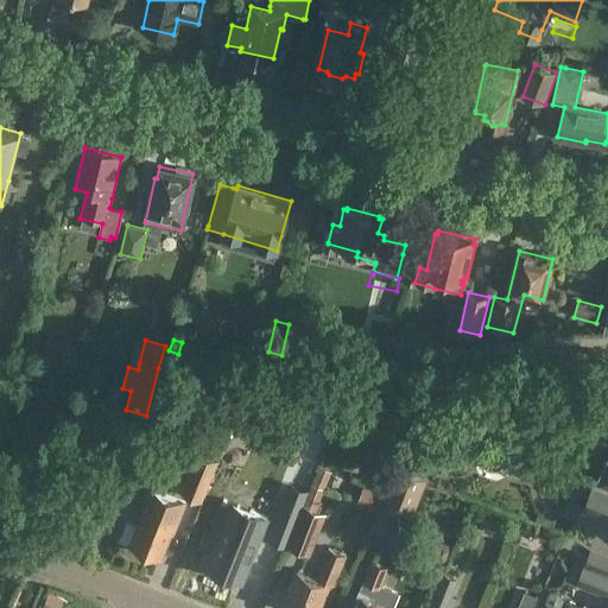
[(568,399),(583,406),(588,397),(572,388),(568,399)]
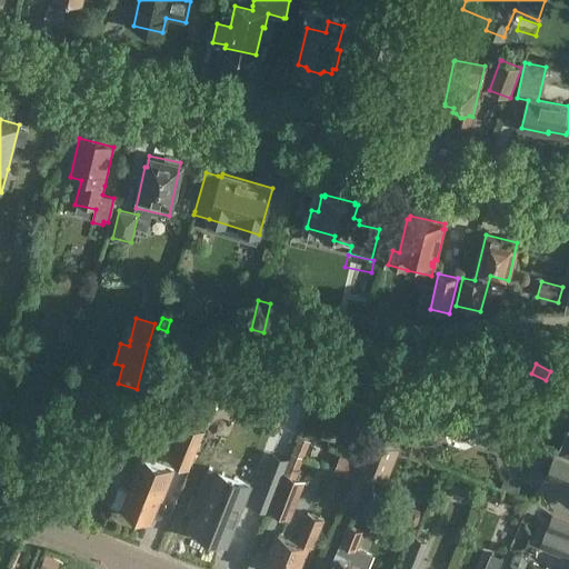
[(206,429),(217,401),(207,398),(191,408),(188,416),(199,420),(197,426),(206,429)]
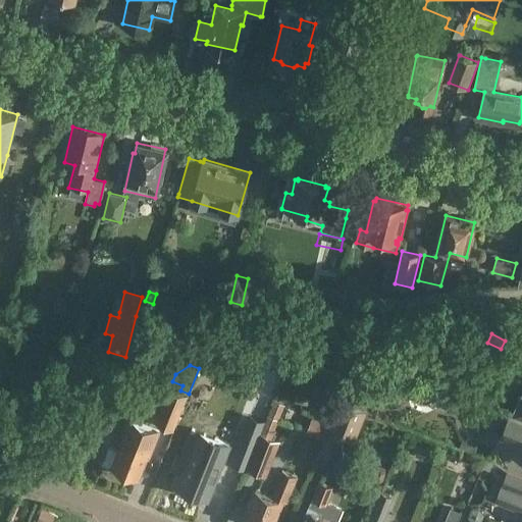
[(436,393),(419,385),(416,393),(418,400),(426,404),(433,401),(436,393)]
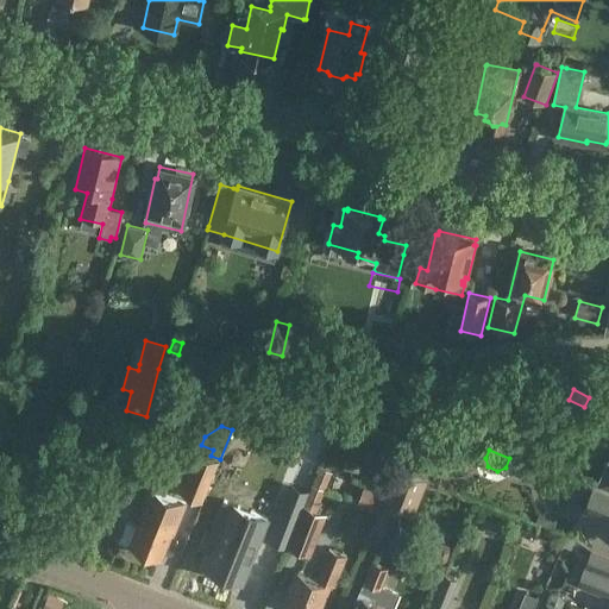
[(181,491),(205,501),(220,460),(196,451),(181,491)]
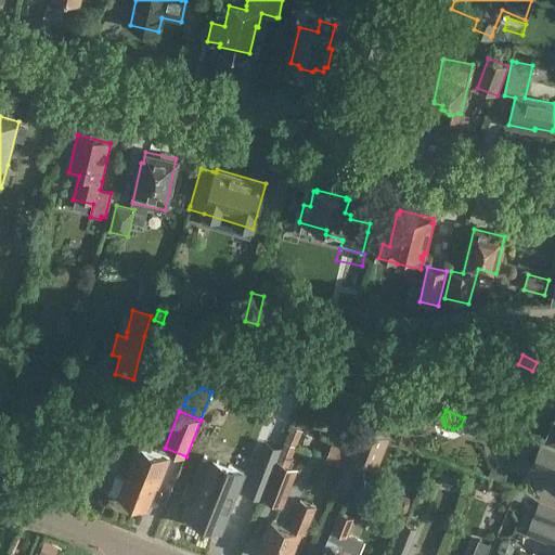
[(46,420),(42,434),(53,436),(55,422),(46,420)]
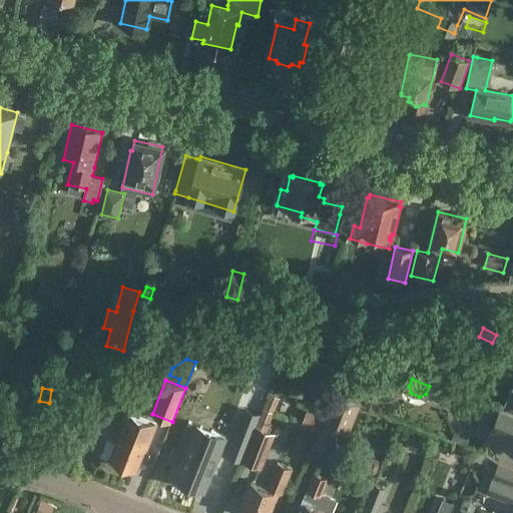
[(512,391),(511,391),(503,410),(512,414),(512,391)]
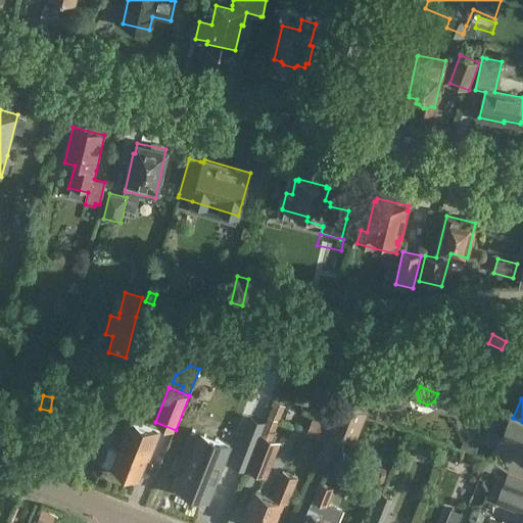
[(340,400),(327,433),(355,444),(369,412),(340,400)]
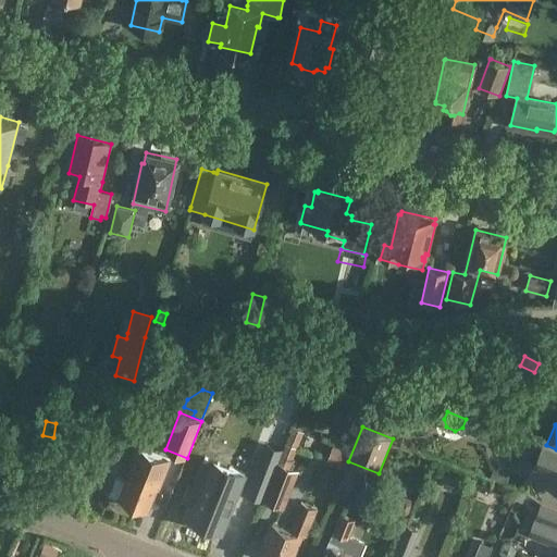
[(556,449),(546,445),(543,444),(533,468),(556,478),(556,449)]
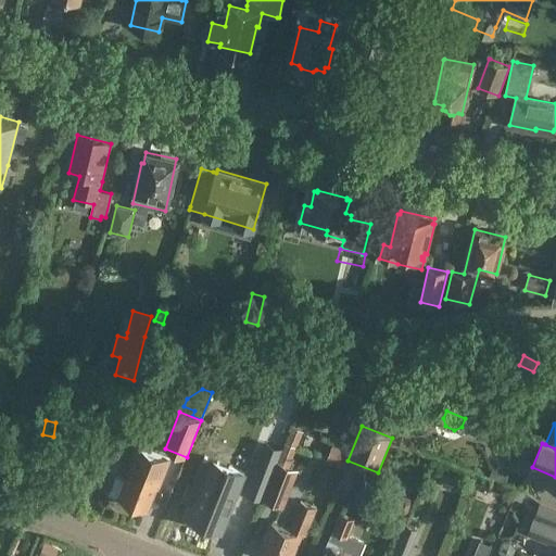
[(127,479),(115,475),(109,492),(119,496),(147,507),(156,485),(159,487),(169,459),(153,453),(139,447),(133,465),(127,479)]
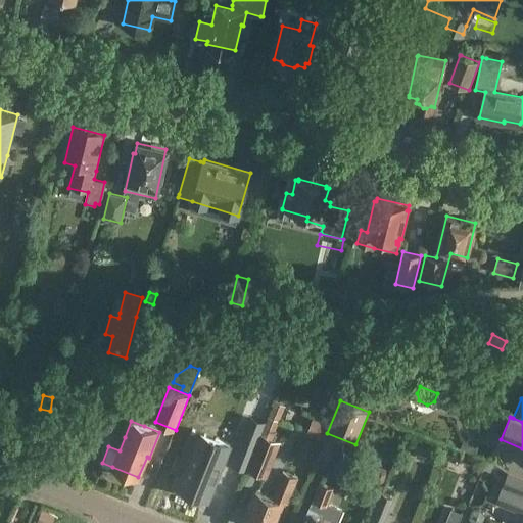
[(178,454),(172,468),(179,471),(173,486),(208,501),(231,445),(192,430),(182,456),(178,454)]
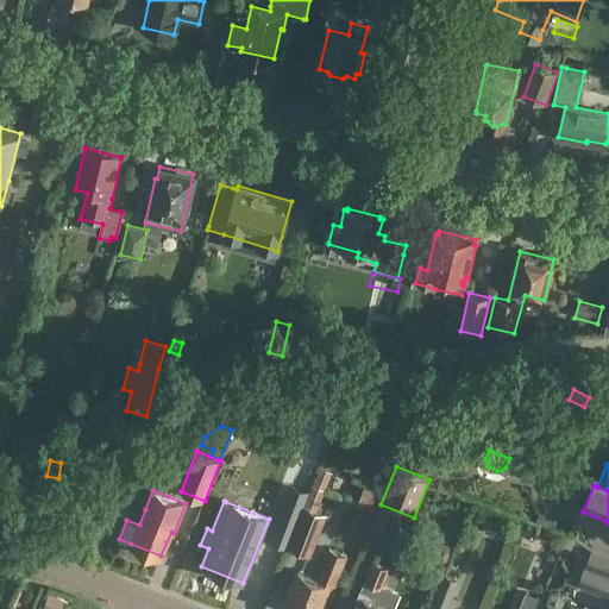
[(301,509),(284,503),(271,539),(288,546),(294,533),(302,510),(301,509)]
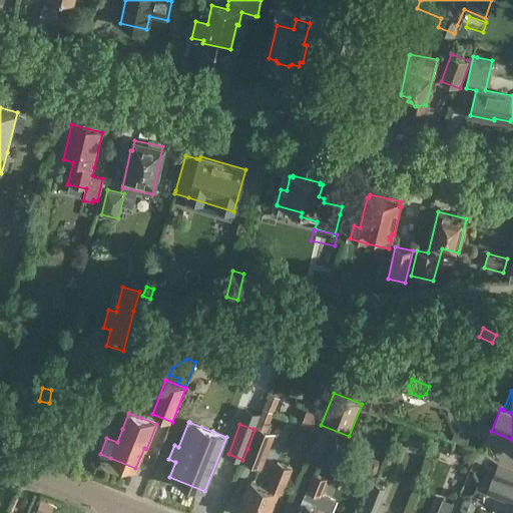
[(247,449),(242,460),(242,461),(263,469),(277,433),(257,425),(254,430),(247,449)]
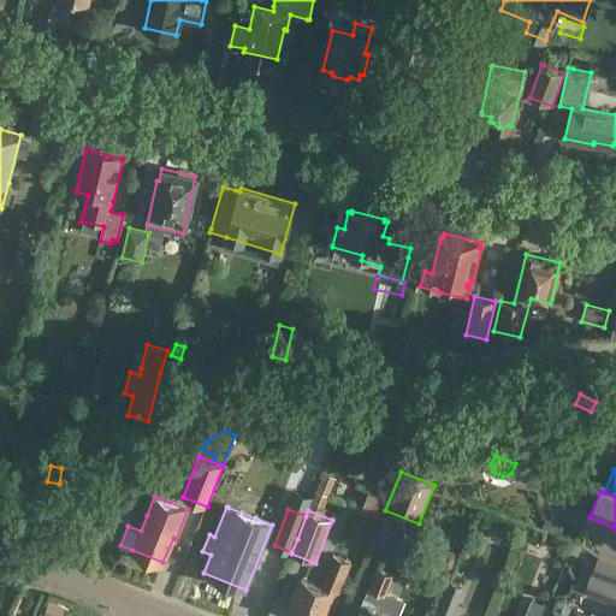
[(545,521),(543,528),(560,535),(563,527),(545,521)]
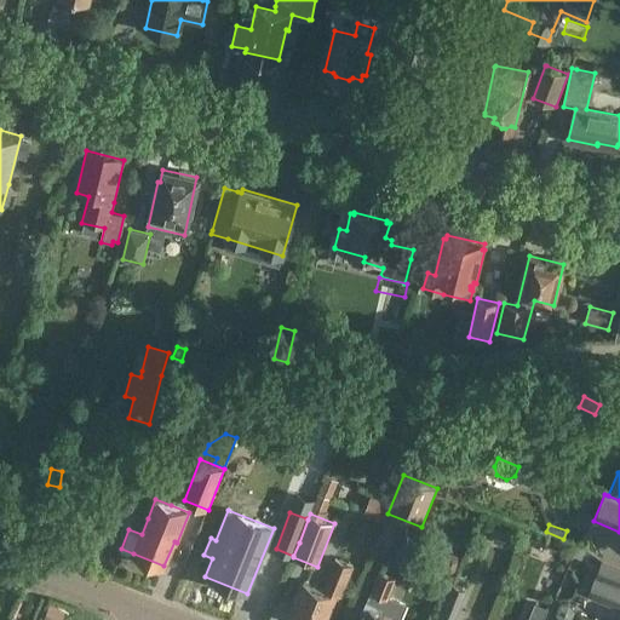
[(446,572),(452,574),(458,570),(461,562),(458,556),(453,554),(447,557),(443,566),(446,572)]
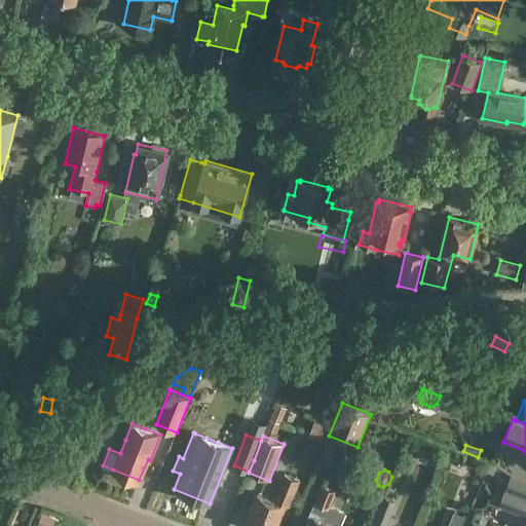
[(284,474),(273,500),(258,493),(246,522),(249,523),(249,525),(274,525),(285,504),(290,508),(301,480),(284,474)]
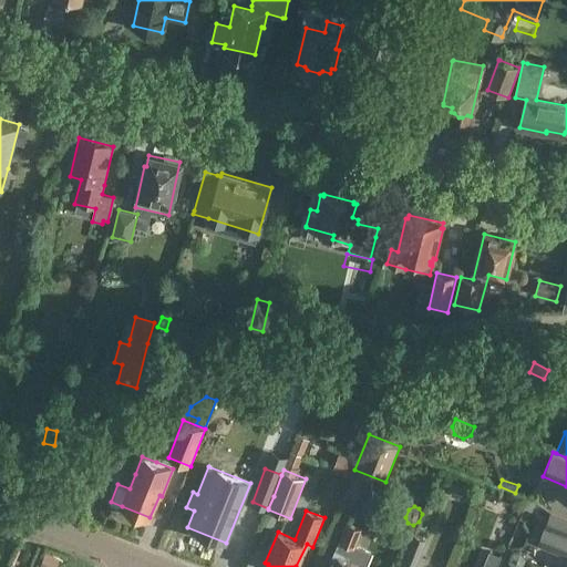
[(566,557),(566,517),(550,512),(537,545),(566,557)]
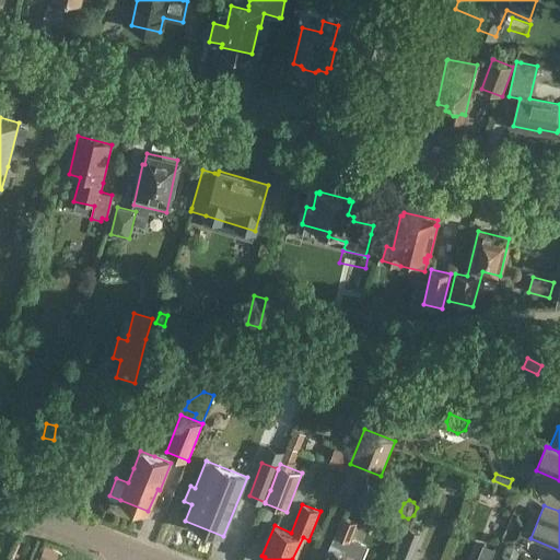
[(330,559),(329,559),(360,559),(364,552),(350,546),(360,522),(342,515),(334,539),(327,557),(330,559)]
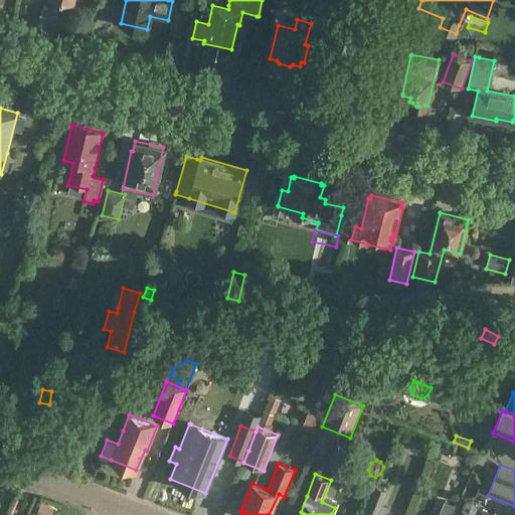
[(380,478),(377,486),(384,488),(387,481),(380,478)]
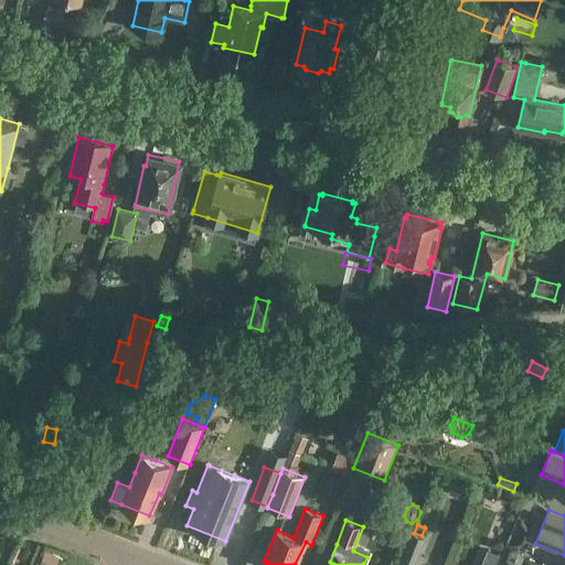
[(422,535),(414,533),(412,532),(401,562),(407,564),(414,564),(426,537),(422,535)]
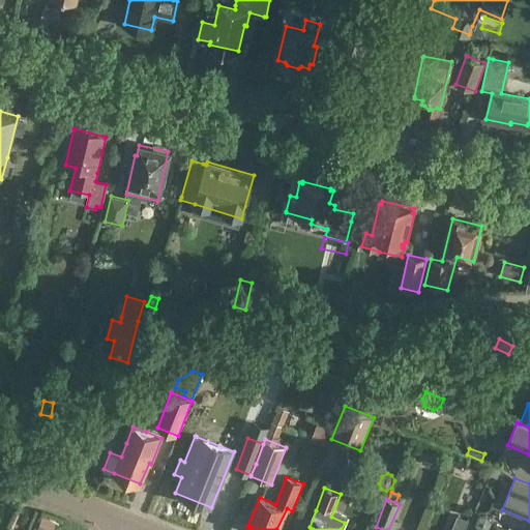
[(478,518),(475,525),(478,529),(489,529),(492,523),(487,517),(478,518)]
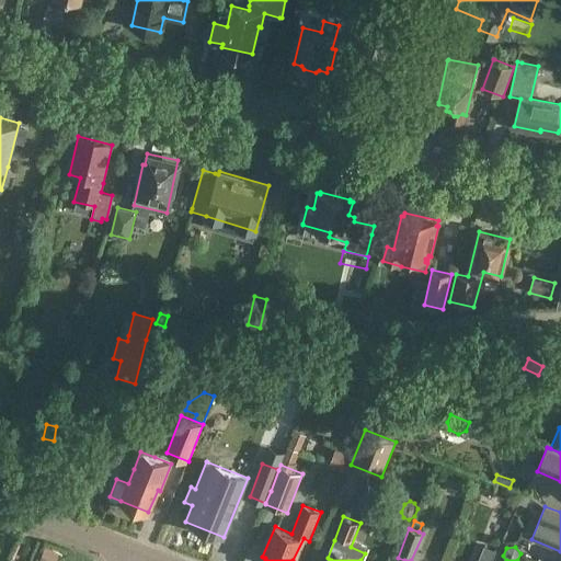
[(480,560),(479,560),(492,560),(495,553),(487,550),(483,556),(482,554),(480,560)]
